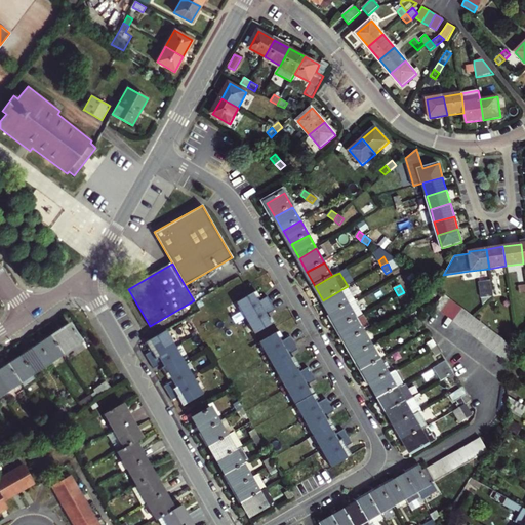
[(331,314),(349,305),(356,300),(348,286),(340,290),(323,300),(331,314)]
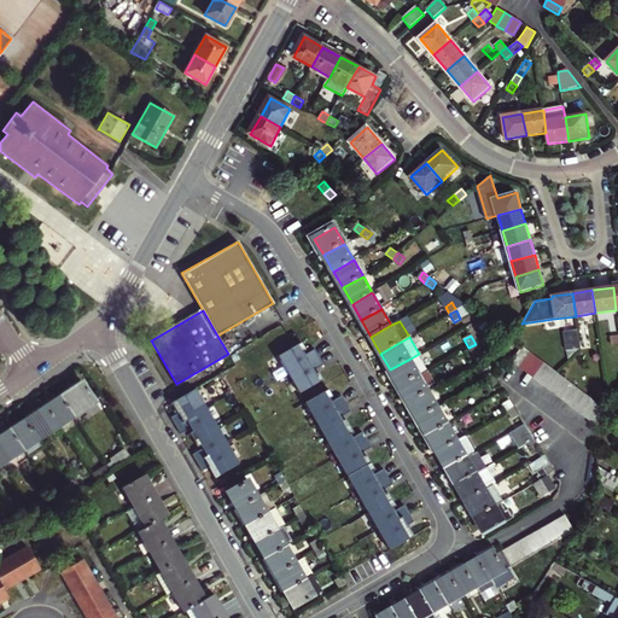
[(290,374),(320,356),(315,349),(305,355),(303,351),(307,349),(302,342),(279,355),(290,374)]
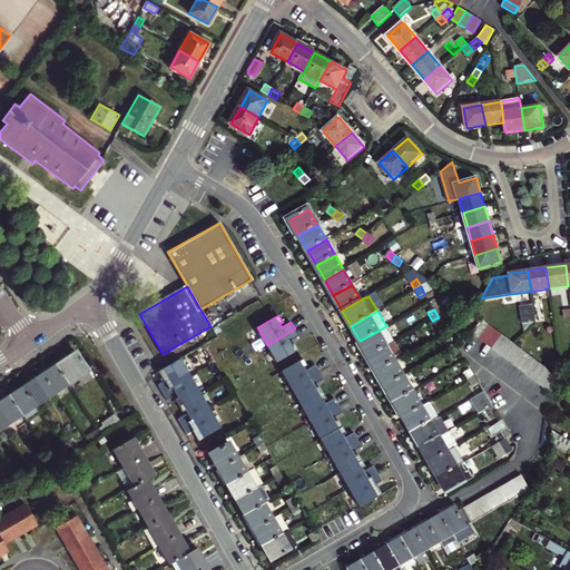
[(439,317),(432,321),(436,327),(442,324),(439,317)]
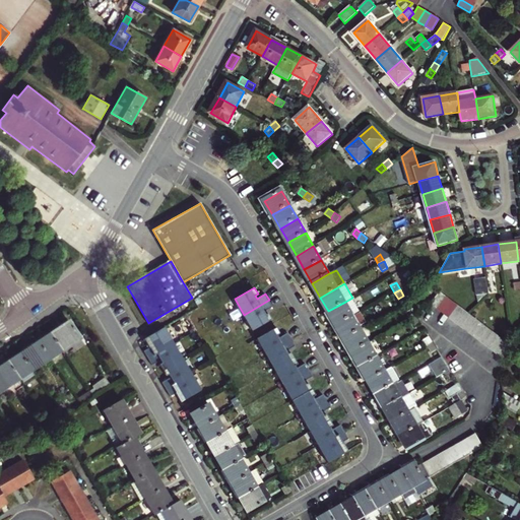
[(438,308),(446,298),(440,293),(432,303),(438,308)]
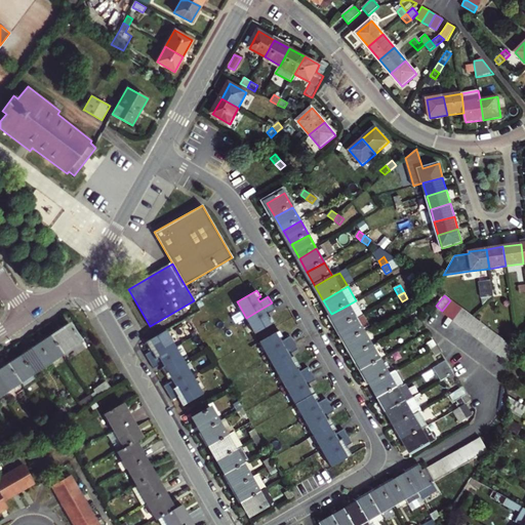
[(448,316),(456,305),(450,300),(442,311),(448,316)]
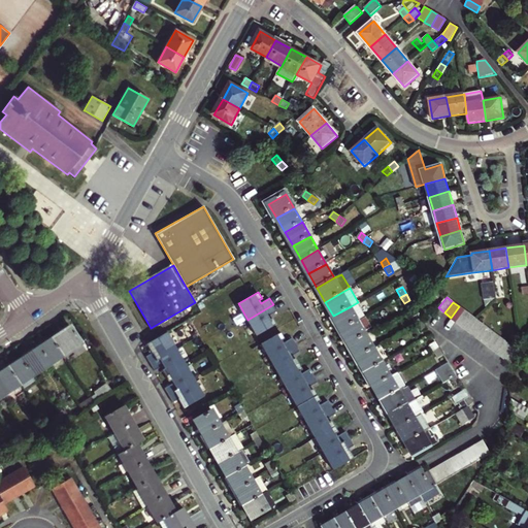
[(256,335),(276,324),(272,318),(270,319),(268,317),(277,311),(273,304),(248,320),(256,335)]
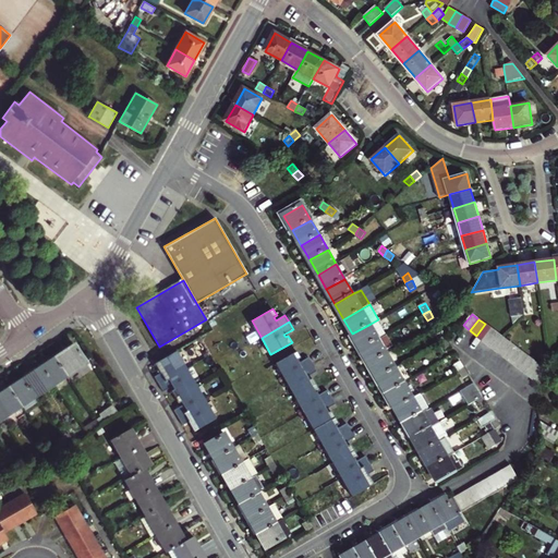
[(352,334),(361,350),(379,339),(371,324),(352,334)]
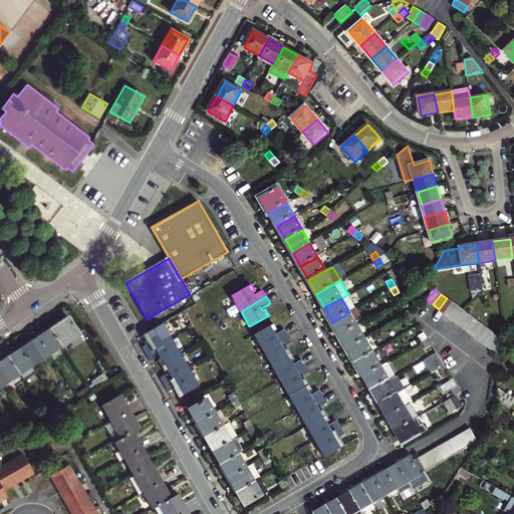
[(445,313),(453,303),(447,298),(439,309),(445,313)]
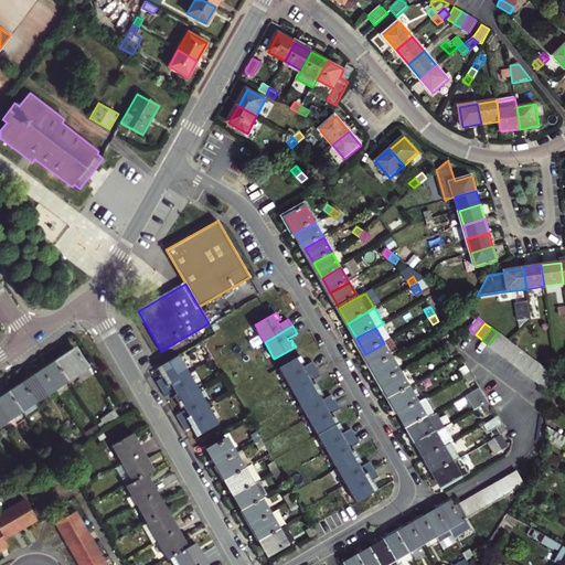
[(496,350),(504,338),(498,333),(489,344),(496,350)]
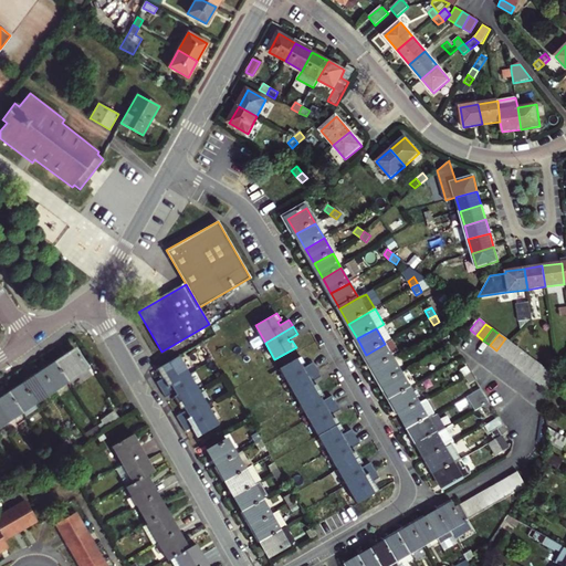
[(447,347),(453,343),(449,336),(442,341),(447,347)]
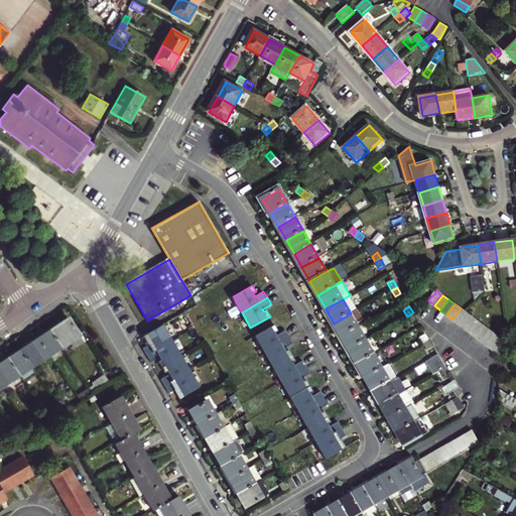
[(459,324),(467,312),(465,311),(461,308),(453,319),(459,324)]
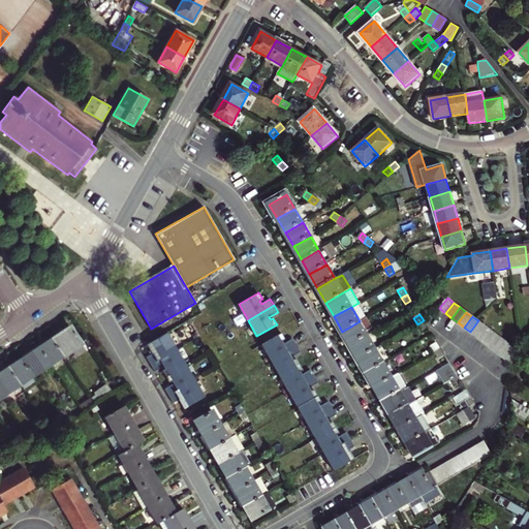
[(424,320),(417,324),(422,332),(428,328),(424,320)]
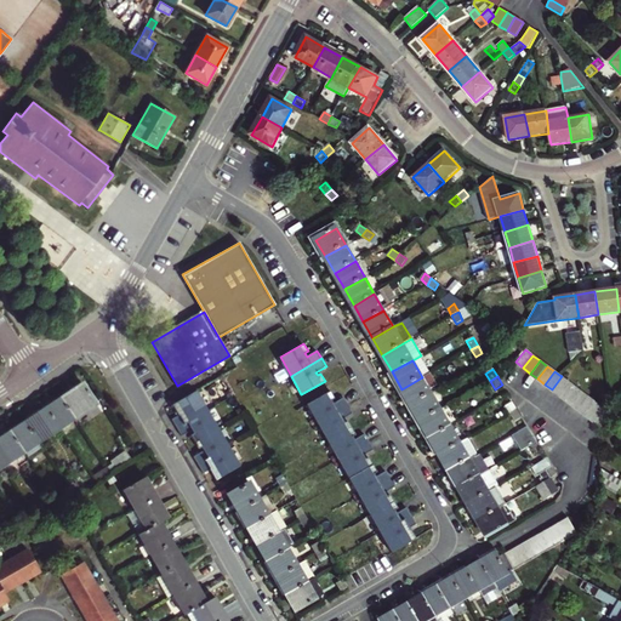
[(569,382),(562,376),(552,389),(559,396),(569,382)]
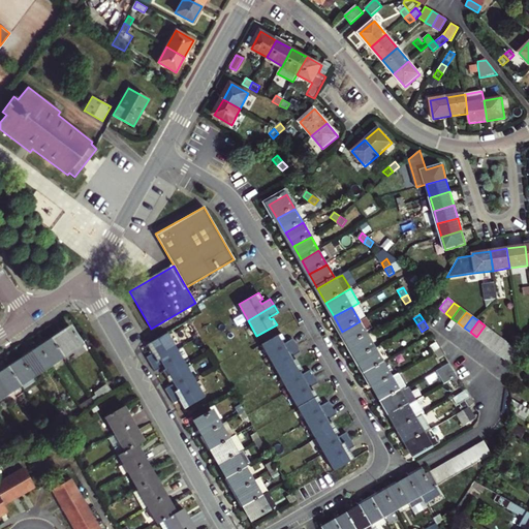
[(350,344),(368,335),(360,321),(342,332),(350,344)]
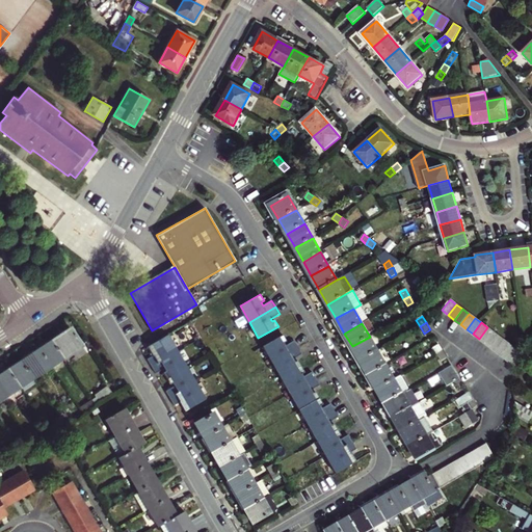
[(485,344),(495,333),(487,327),(479,339),(485,344)]
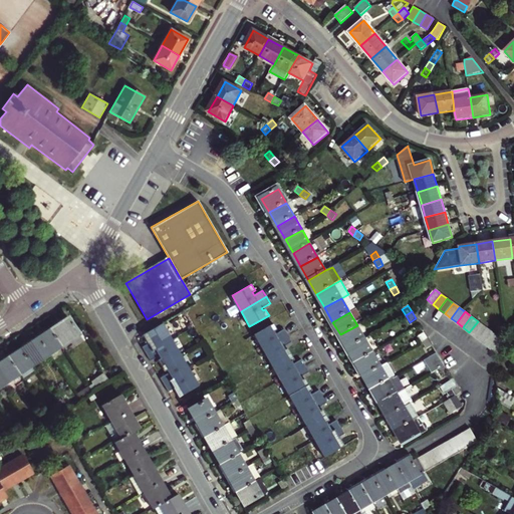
[(68,318),(49,330),(60,346),(79,334),(68,318)]
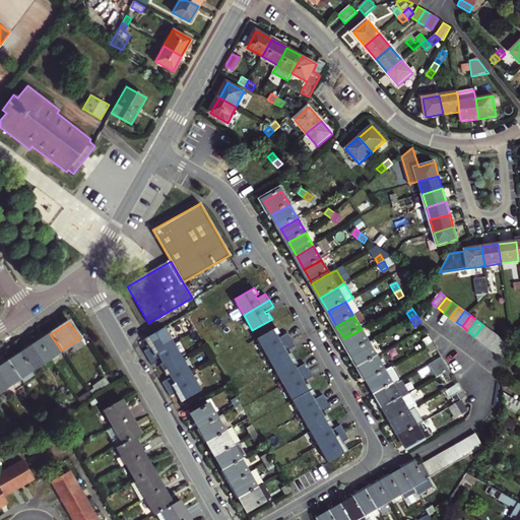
[(489,329),(483,325),(474,336),(480,340),(489,329)]
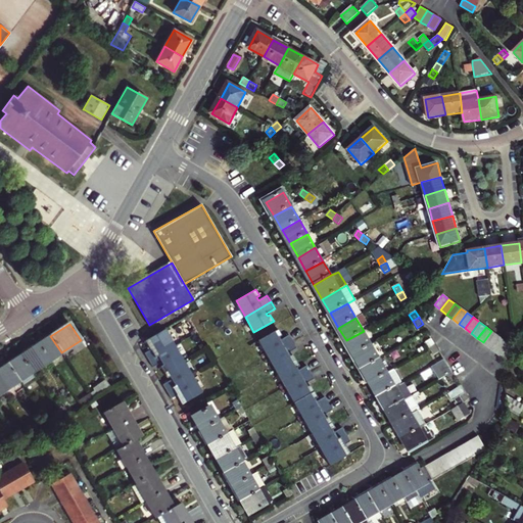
[(144,352),(148,360),(174,345),(164,329),(144,340),(149,349),(144,352)]
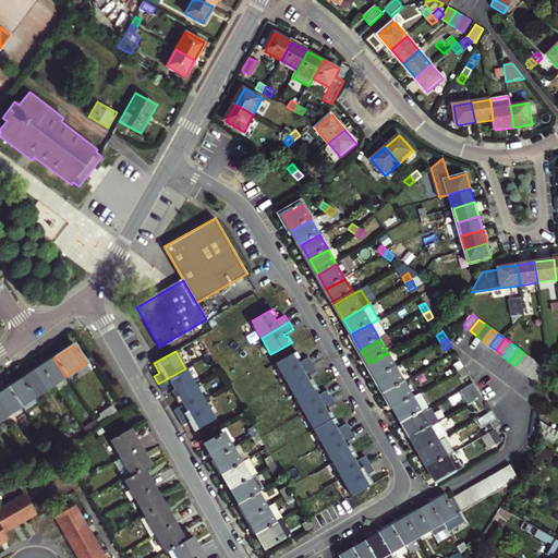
[(275,363),(284,380),(313,364),(310,356),(300,362),(298,360),(301,358),(296,351),(275,363)]
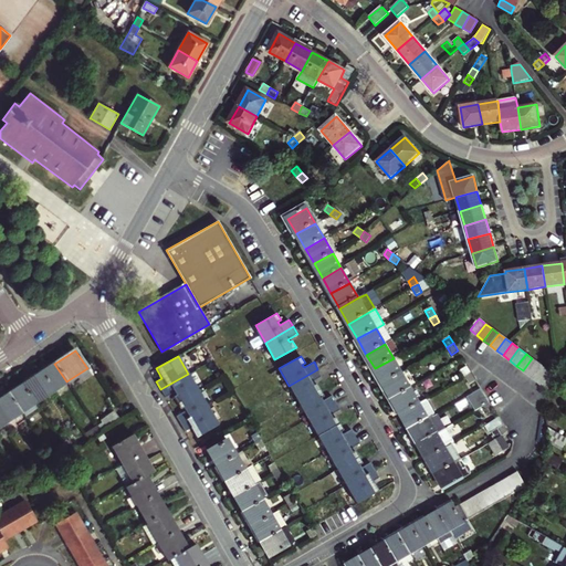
[(375,368),(384,384),(401,373),(394,358),(375,368)]
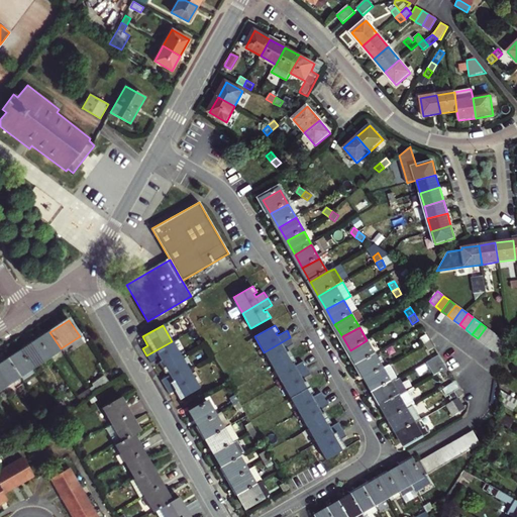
[(484,342),(492,332),(486,327),(478,338),(484,342)]
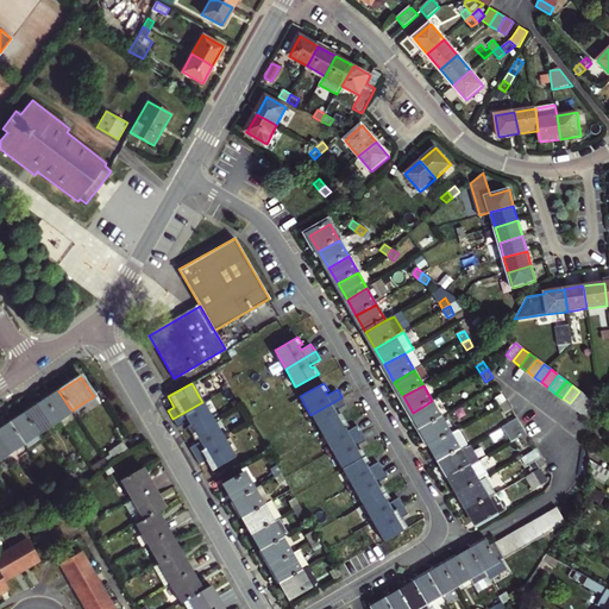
[(58,391),(45,400),(58,420),(63,426),(76,418),(71,410),(58,391)]
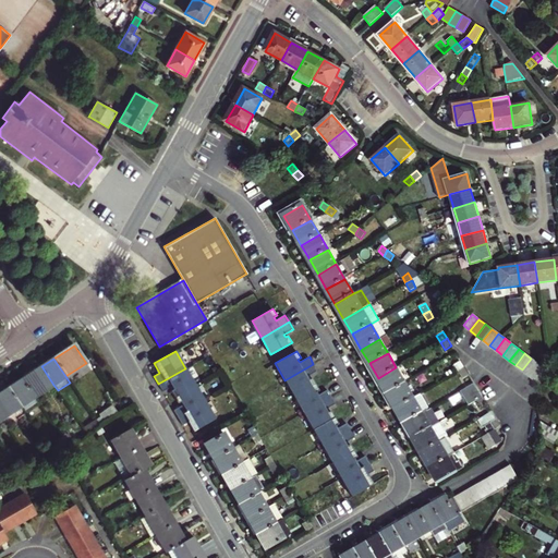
[(537,363),(531,359),(522,370),(529,375),(537,363)]
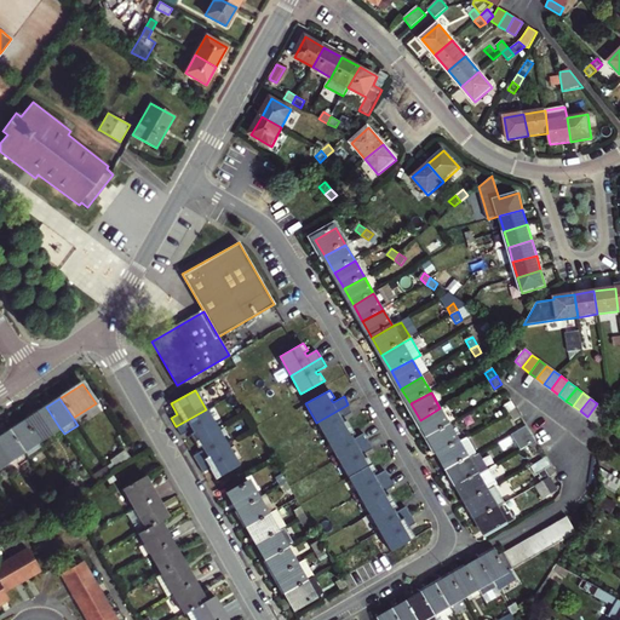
[(505,405),(510,413),(516,409),(511,401),(505,405)]
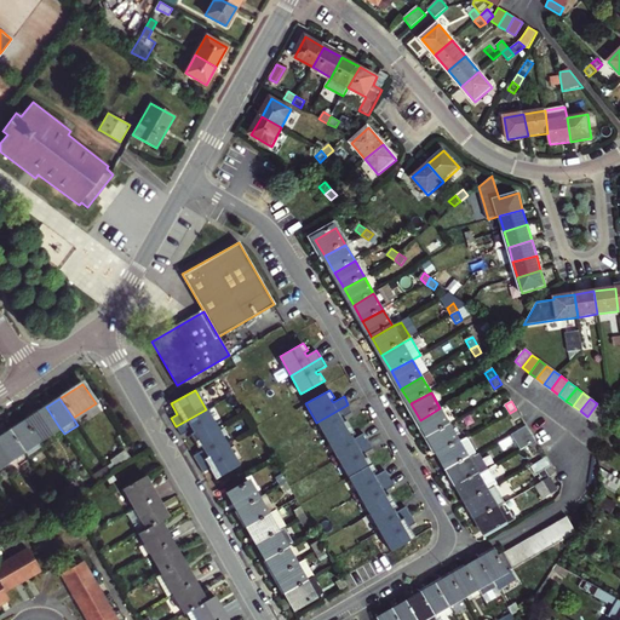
[(595,423),(604,409),(597,403),(587,417),(595,423)]
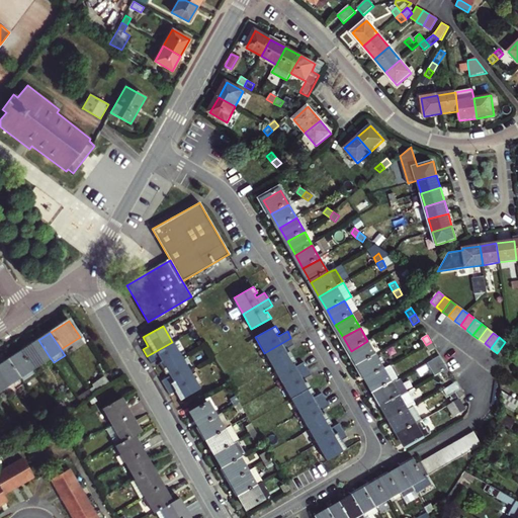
[(264,353),(273,368),(293,356),(290,351),(287,352),(285,350),(294,345),(290,338),(264,353)]
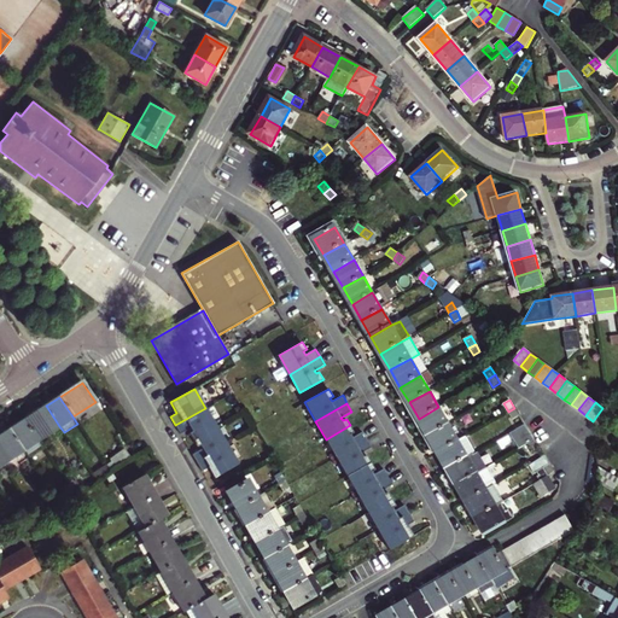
[(46,406),(23,421),(36,441),(59,426),(46,406)]
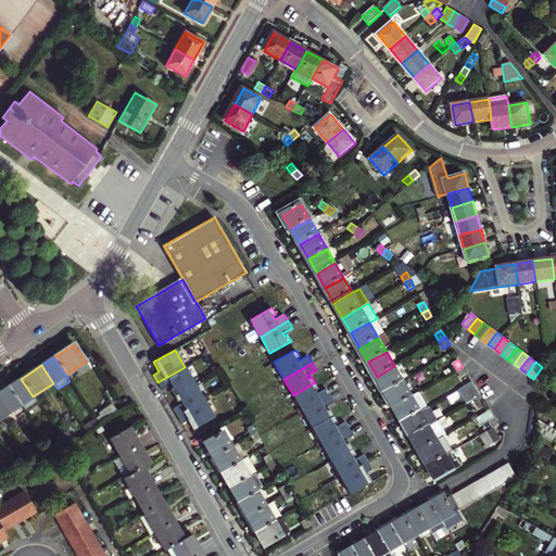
[(384,392),(403,381),(394,366),(377,377),(384,392)]
